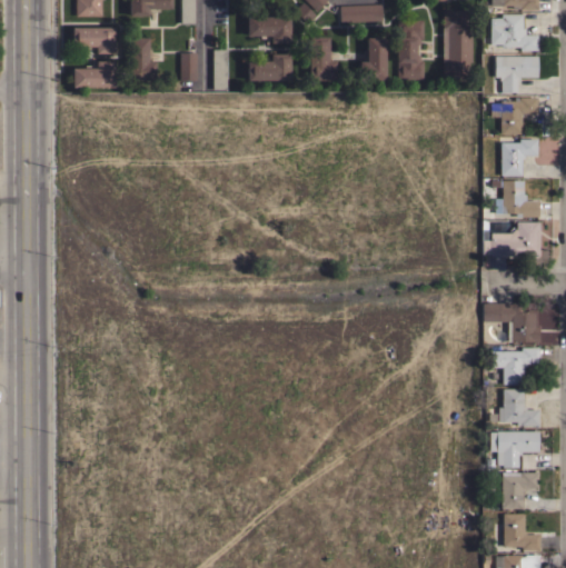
[(77,0),(103,0),(103,16),(77,16),(77,0)]
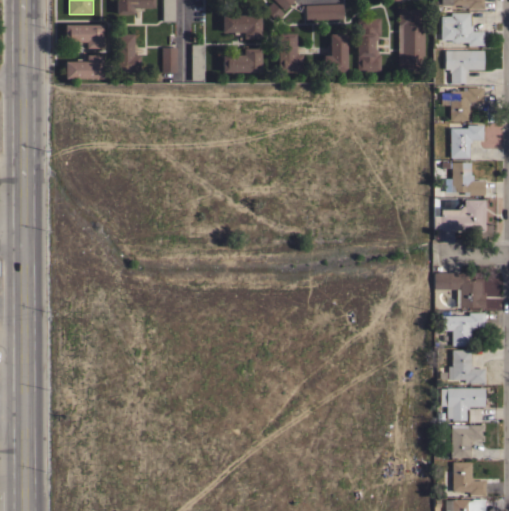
[(118,14),(118,0),(156,0),(156,8),(134,8),(134,14),(118,14)]
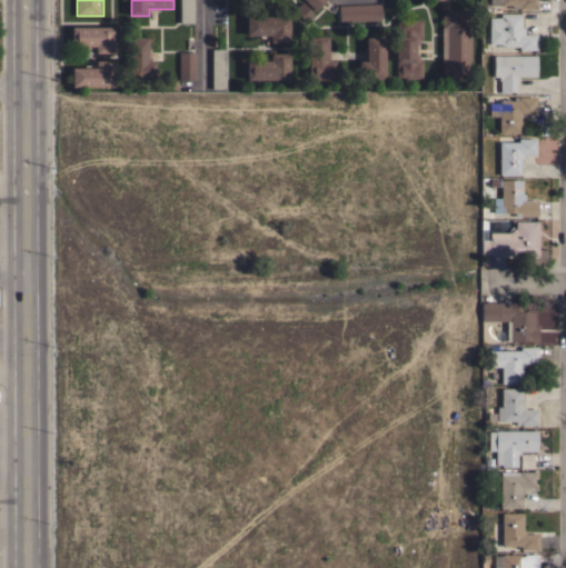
[(196,0),(196,25),(182,25),(182,0),(196,0)]
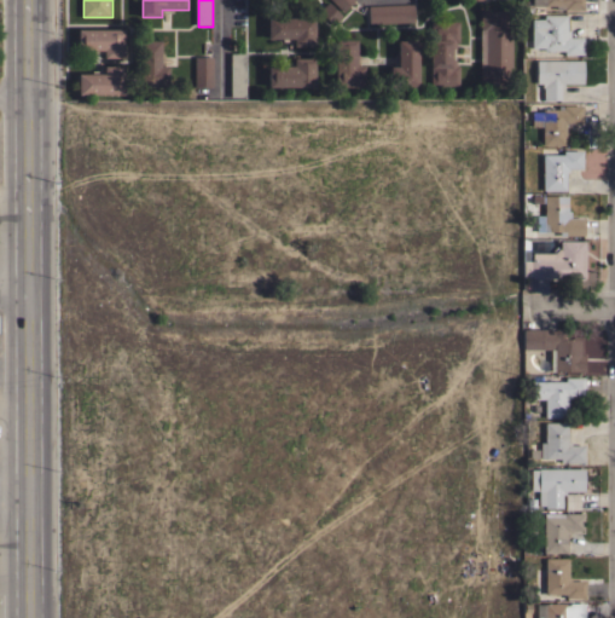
[(283,0),(273,11),(262,0),(283,0)]
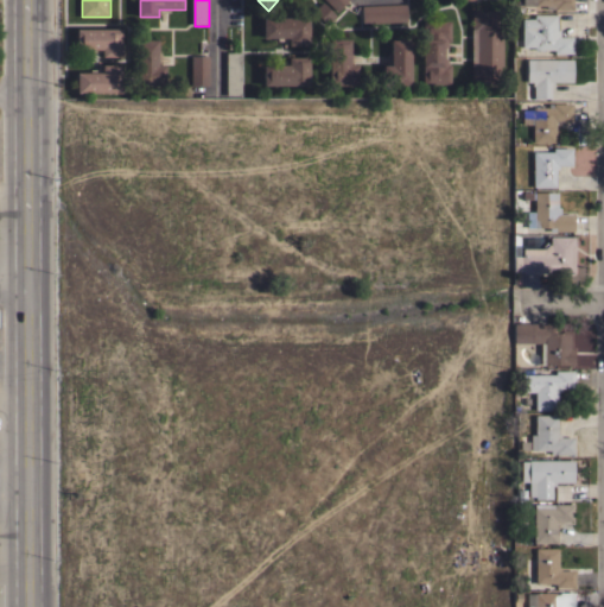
[(350,0),(339,12),(328,0),(350,0)]
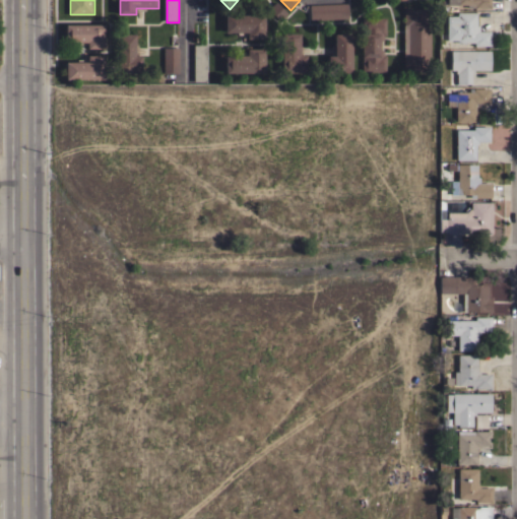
[(459,0),(493,0),(493,8),(476,8),(476,5),(459,5),(459,0)]
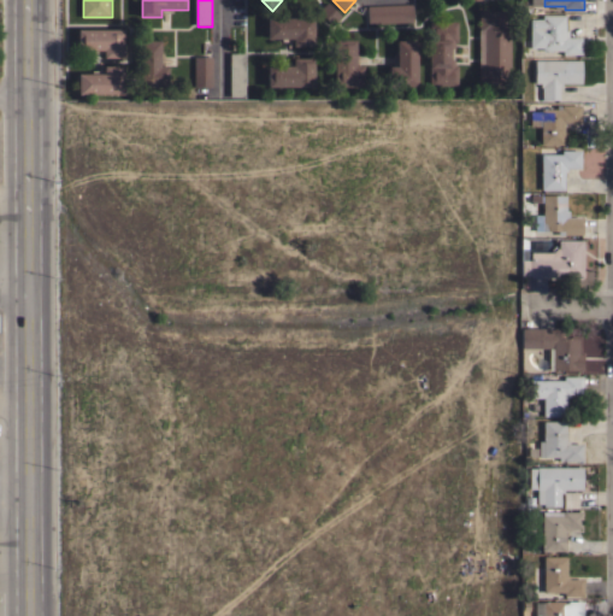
[(414,5),(416,23),(371,24),(370,6),(414,5)]
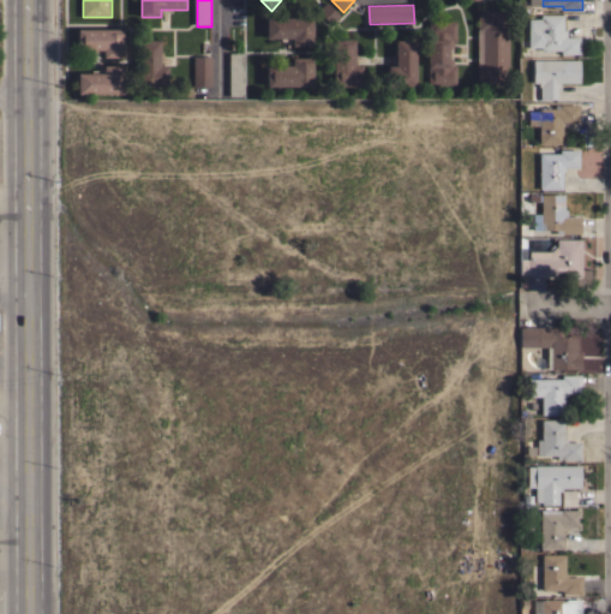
[(480,67),(479,67),(479,29),(480,29),(480,11),(508,11),(508,29),(510,29),(511,67),(508,67),(508,87),(480,87),(480,67)]
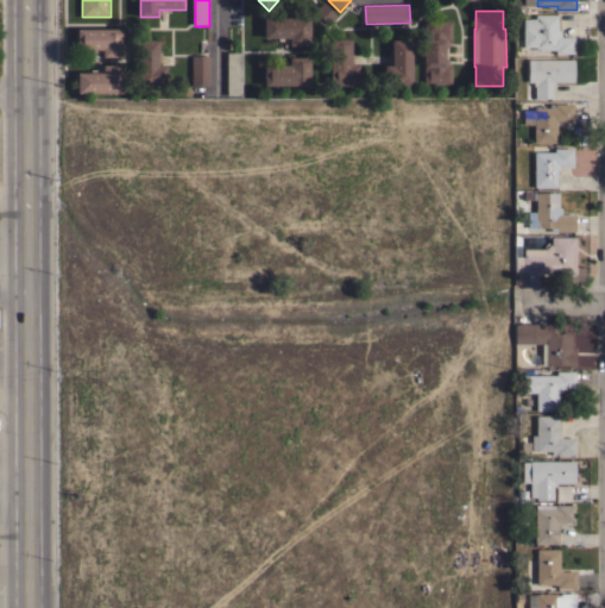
[(525,19),(537,19),(537,16),(560,16),(560,31),(562,31),(562,37),(575,37),(575,54),(558,54),(558,50),(537,50),(537,48),(525,48),(525,19)]
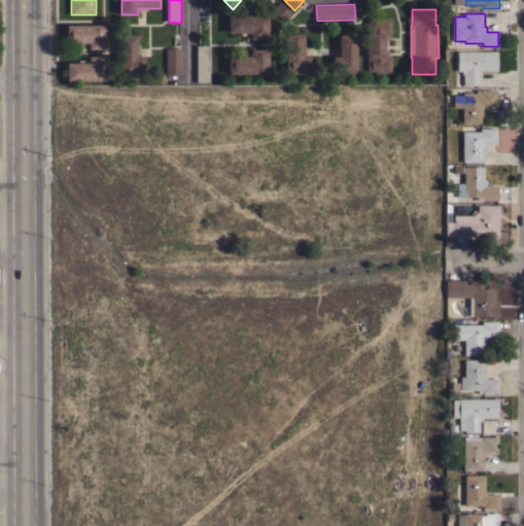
[(270,15),(270,39),(252,40),(252,33),(231,33),(230,15),(270,15)]
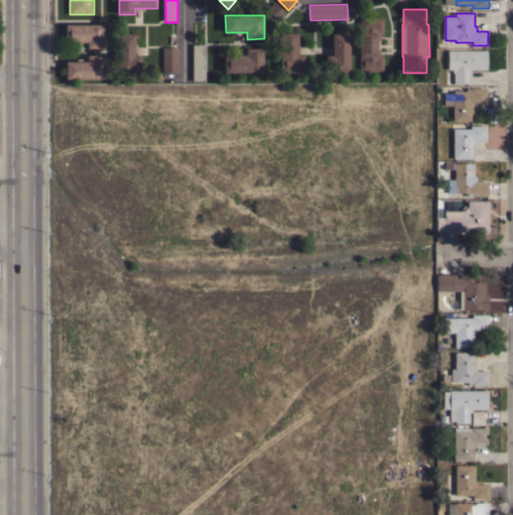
[(361,18),(384,18),(385,35),(382,35),(382,40),(381,40),(381,50),(382,50),(382,55),(384,55),(385,72),(362,73),(361,18)]
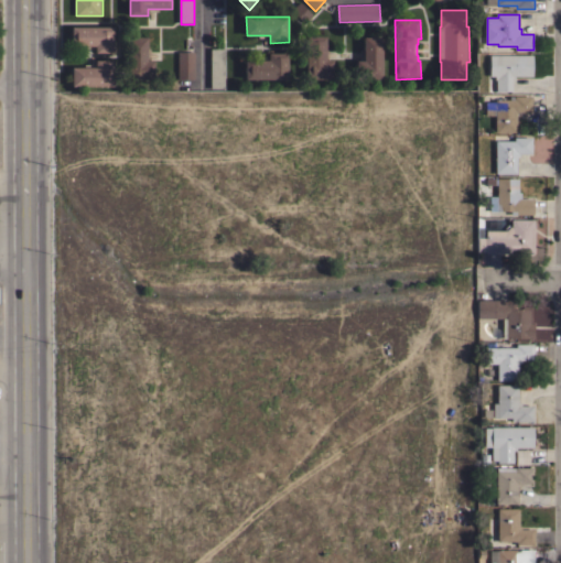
[(116,26),(116,53),(96,53),(96,46),(73,46),(73,28),(116,26)]
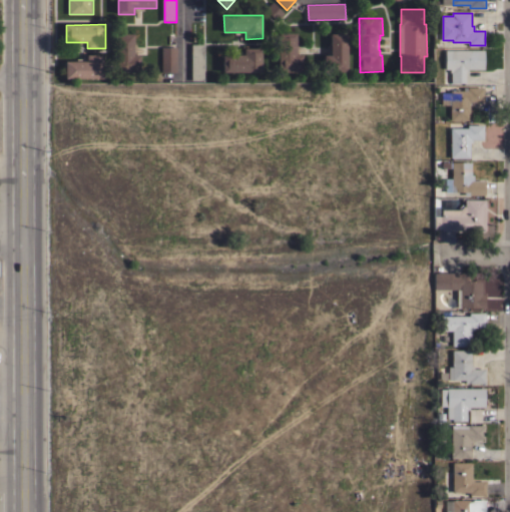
[(298,54),(304,54),(304,72),(280,72),(280,33),(298,33),(298,54)]
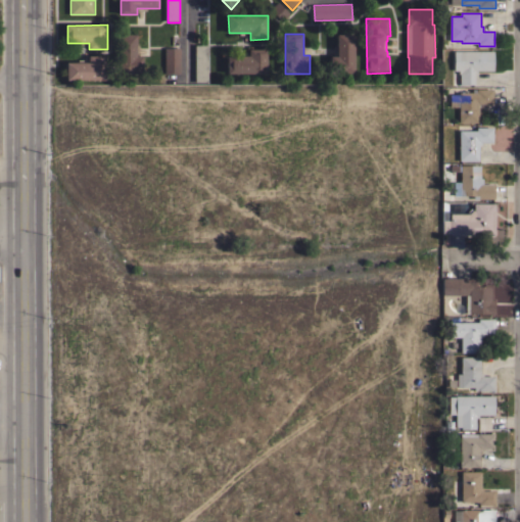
[(138,56),(144,56),(144,74),(121,74),(121,35),(137,35),(138,56)]
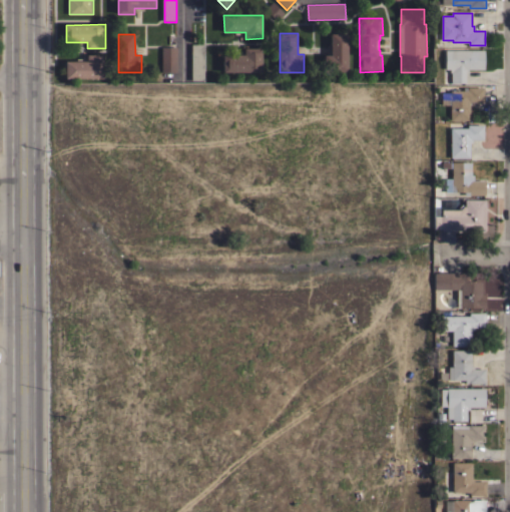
[(349,72),(326,72),(326,55),(332,55),(332,34),(349,34),(349,72)]
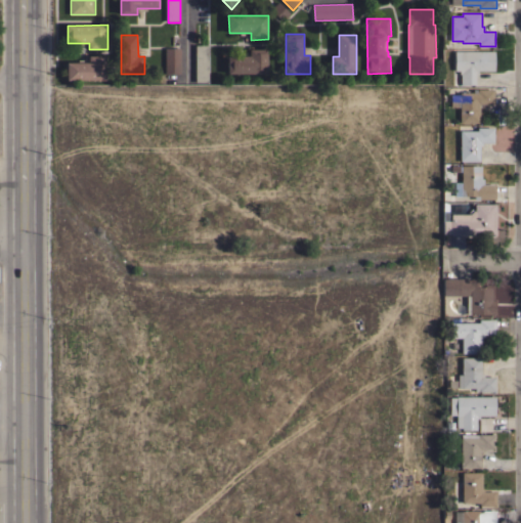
[(210,83),(198,83),(197,46),(210,46),(210,83)]
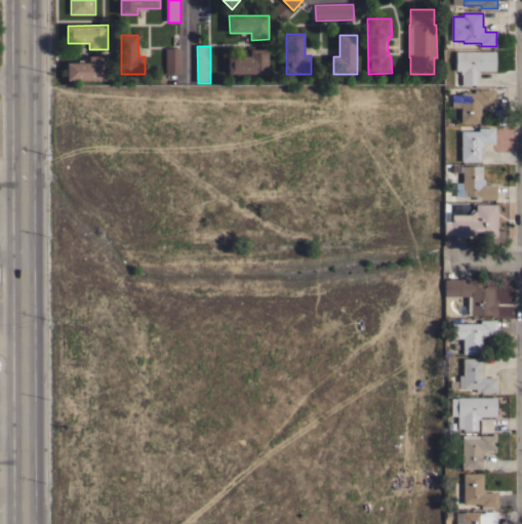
[(183,74),(167,74),(167,48),(183,48),(183,74)]
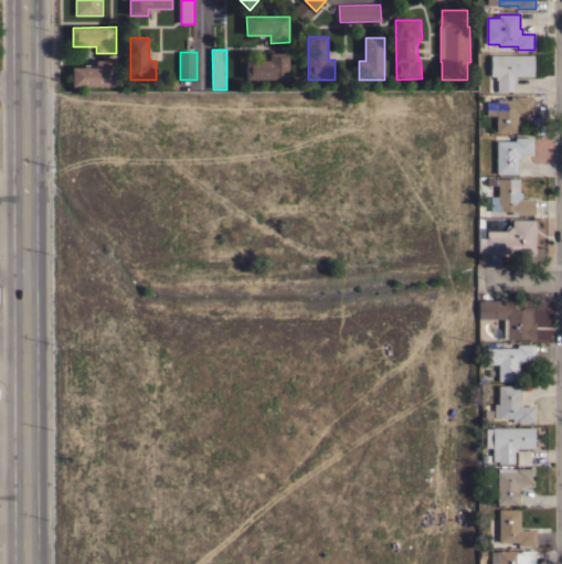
[(247,80),(246,61),(271,61),(271,54),(289,53),(289,80),(247,80)]
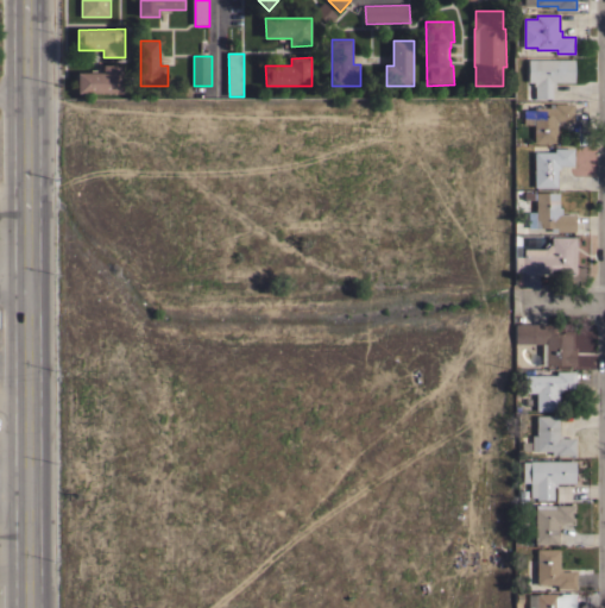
[(577,61),(575,82),(558,82),(558,86),(554,86),(554,99),(537,99),(537,83),(536,83),(536,82),(530,82),(530,60),(577,61)]
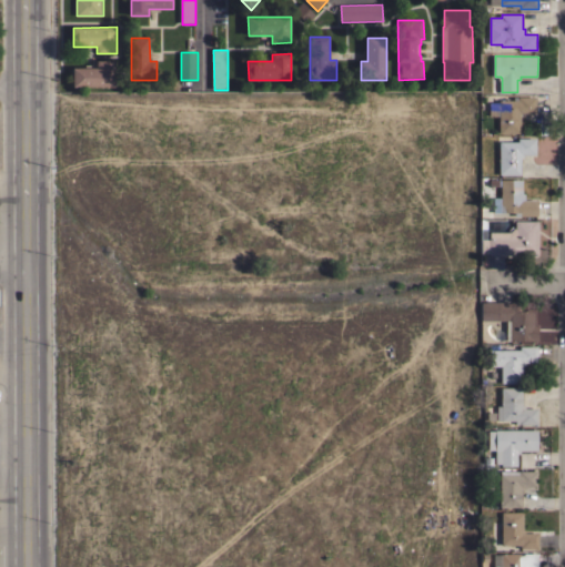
[(73,87),(73,69),(97,69),(97,61),(117,61),(117,87),(73,87)]
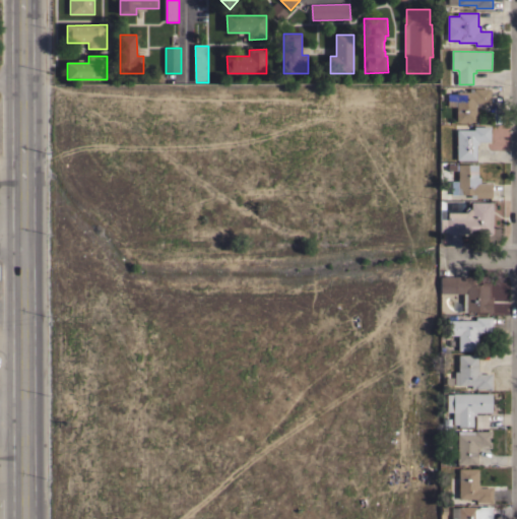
[(458,107),(449,107),(449,94),(458,94),(458,92),(475,92),(475,89),(492,89),(492,104),(481,104),(481,107),(477,107),(477,123),(458,122),(458,107)]
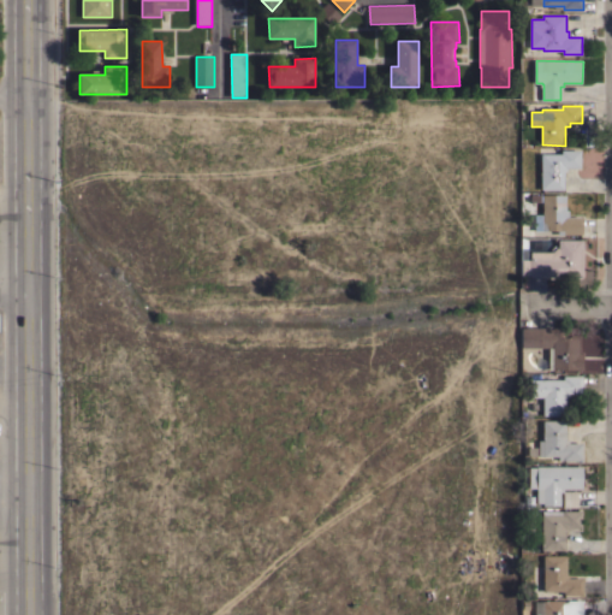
[(542,154),(563,154),(563,151),(582,151),(582,169),(569,167),(569,171),(565,171),(565,190),(542,190),(542,154)]
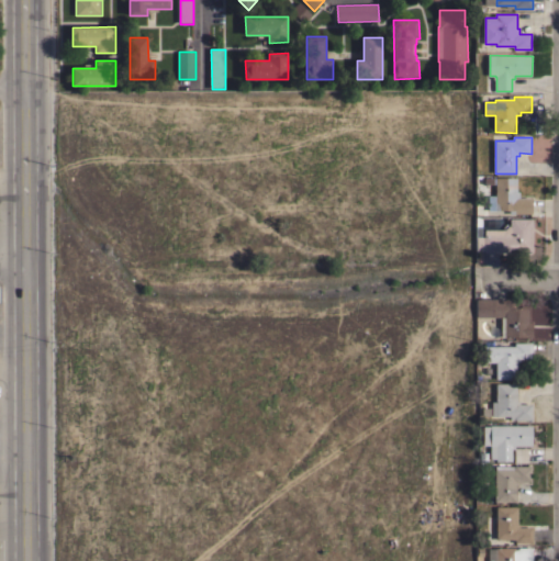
[(517,178),(517,193),(521,193),(521,199),(533,199),(533,214),(511,214),(511,211),(490,211),(490,197),(496,197),(496,178),(517,178)]
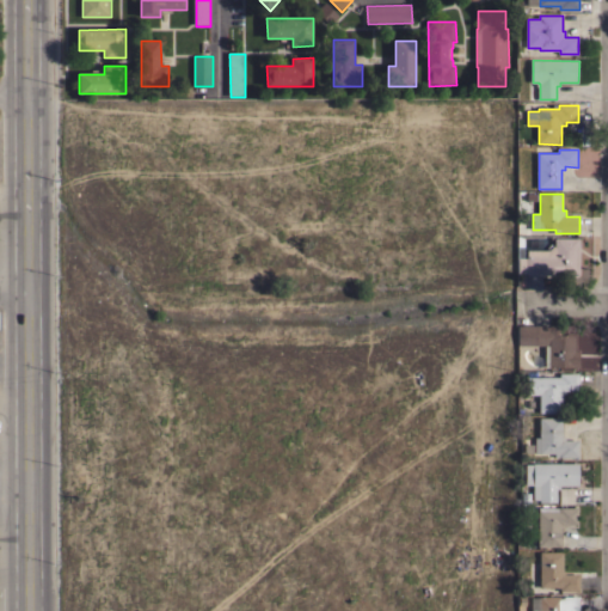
[(520,274),(520,258),(528,258),(528,256),(529,251),(551,251),(554,246),(556,246),(556,238),(581,238),(581,276),(528,275),(528,274),(520,274)]
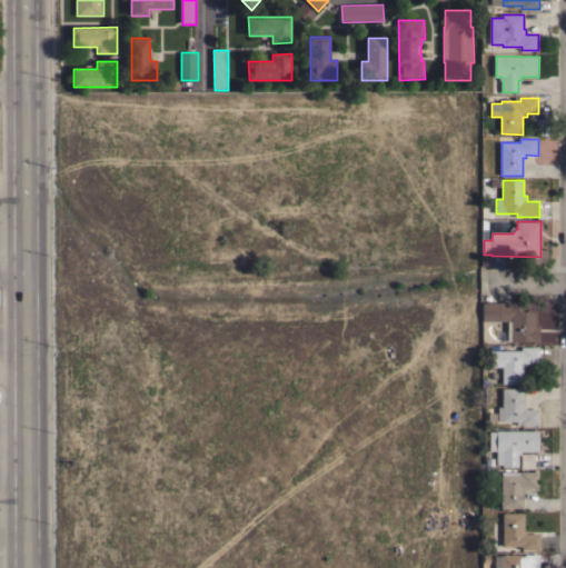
[(516,304),(516,306),(524,306),(524,311),(536,311),(536,327),(540,327),(540,342),(508,342),(508,321),(484,321),(484,304),(516,304)]
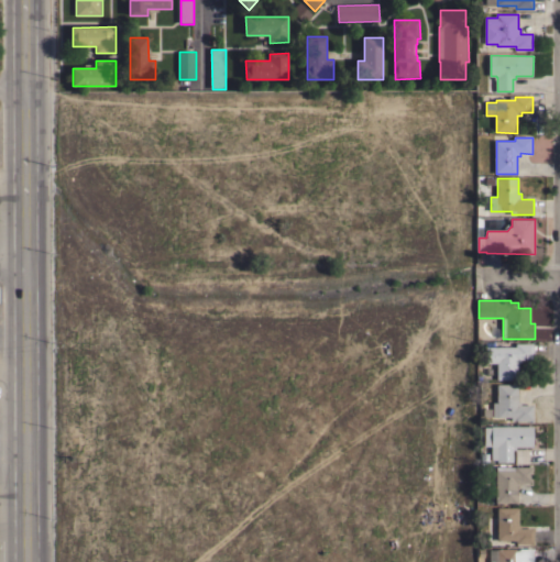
[(534,344),(534,360),(522,360),(522,362),(519,362),(519,381),(498,381),(498,363),(487,363),(487,348),(517,348),(517,344),(534,344)]
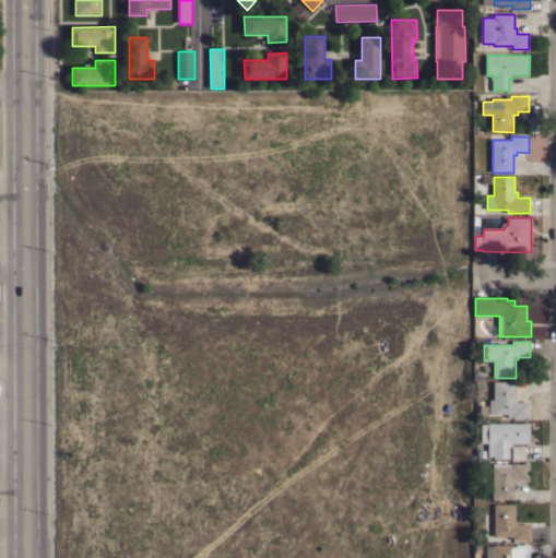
[(509,418),(509,415),(491,414),(491,400),(495,400),(495,382),(516,382),(516,400),(518,400),(518,403),(531,403),(530,418),(509,418)]
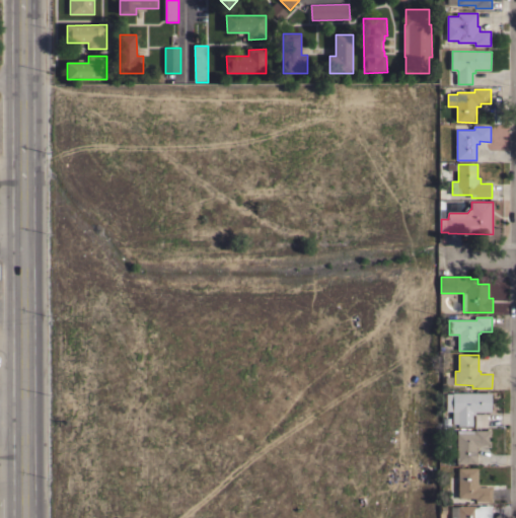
[(493,393),(492,413),(476,413),(476,415),(473,415),(473,426),(459,426),(459,414),(457,414),(457,413),(454,413),(454,393),(493,393)]
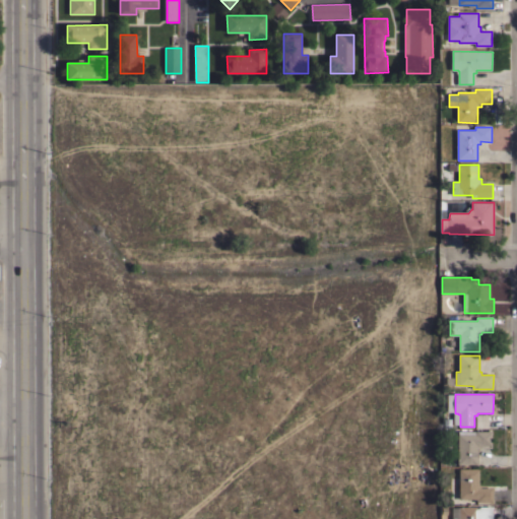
[(493,432),(492,446),(480,446),(480,449),(478,448),(478,464),(459,464),(459,445),(458,445),(458,441),(459,441),(459,432),(493,432)]
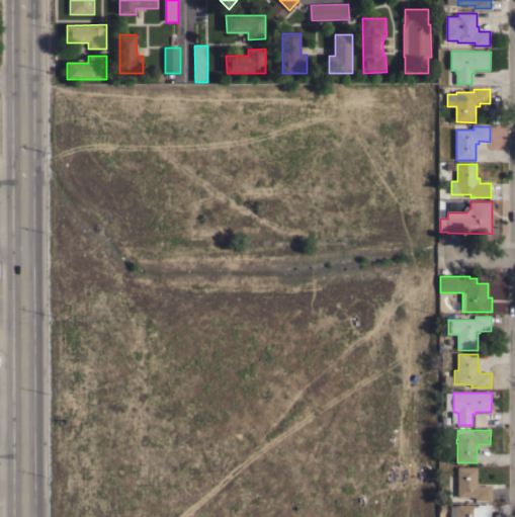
[(492,501),(476,501),(476,500),(473,500),(473,498),(458,498),(458,494),(456,494),(456,485),(458,485),(458,467),(478,467),(478,470),(479,470),(479,476),(478,476),(478,484),(480,484),(480,486),(492,486),(492,501)]
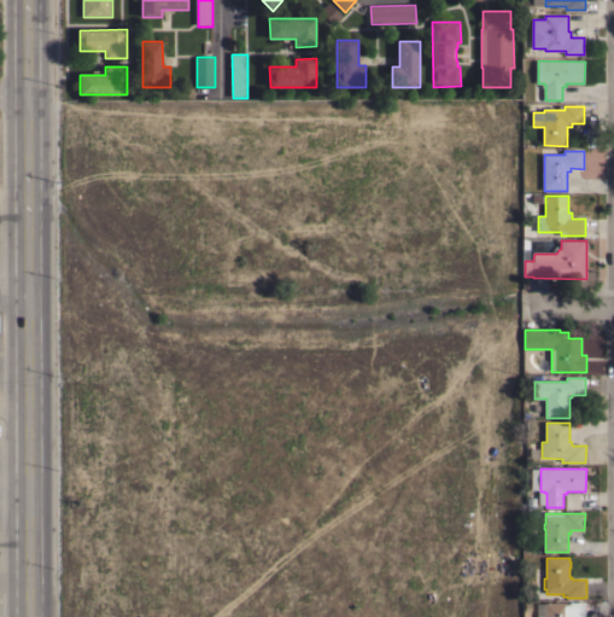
[(547,616),(547,603),(586,603),(586,616),(547,616)]
